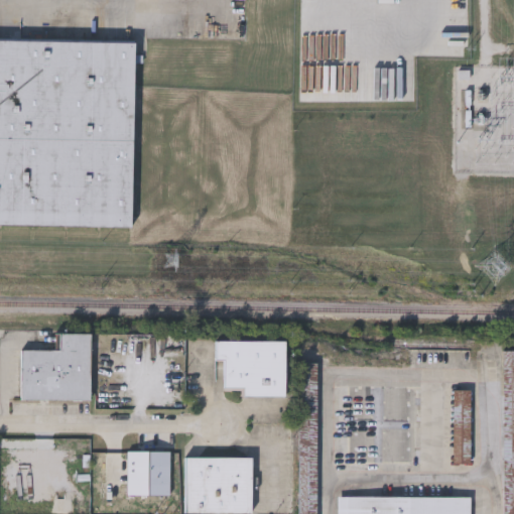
[(0,40),(135,42),(132,227),(0,225),(0,40)]
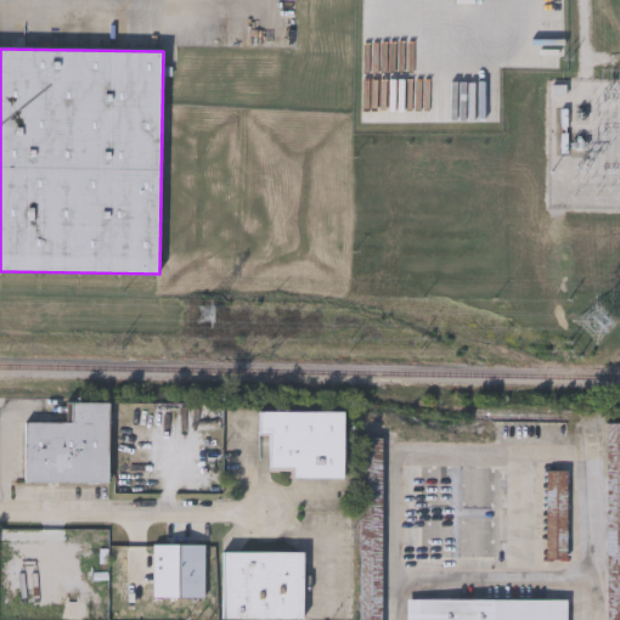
[(110,483),(26,483),(27,422),(67,422),(67,401),(110,403),(110,483)]
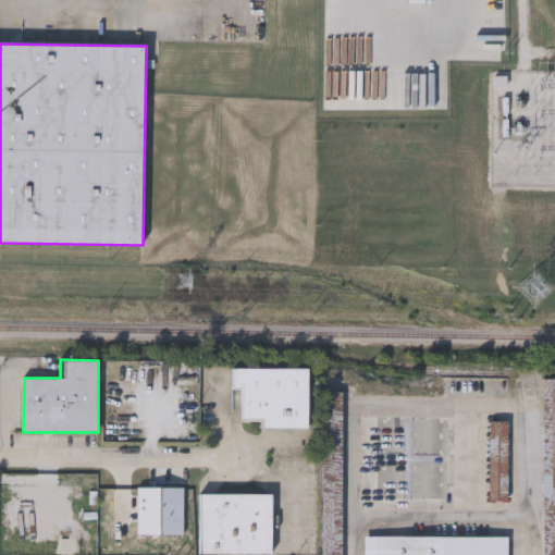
[(309,369),(309,429),(262,429),(262,420),(244,420),(244,390),(234,390),(234,369),(309,369)]
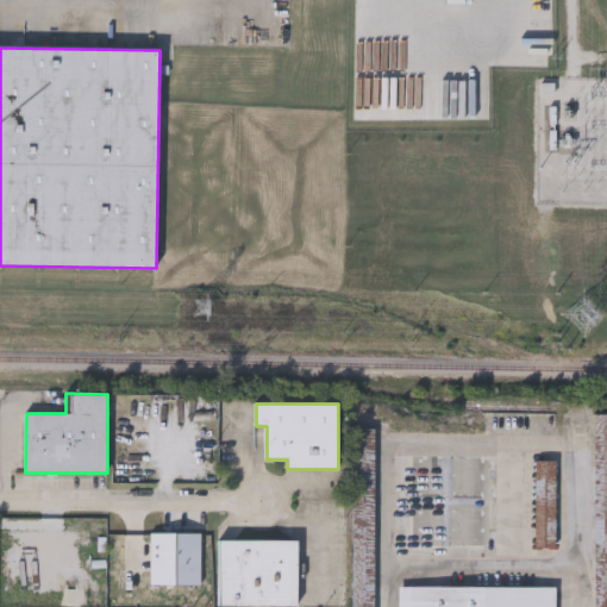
[(595,606),(596,413),(606,413),(606,606),(595,606)]
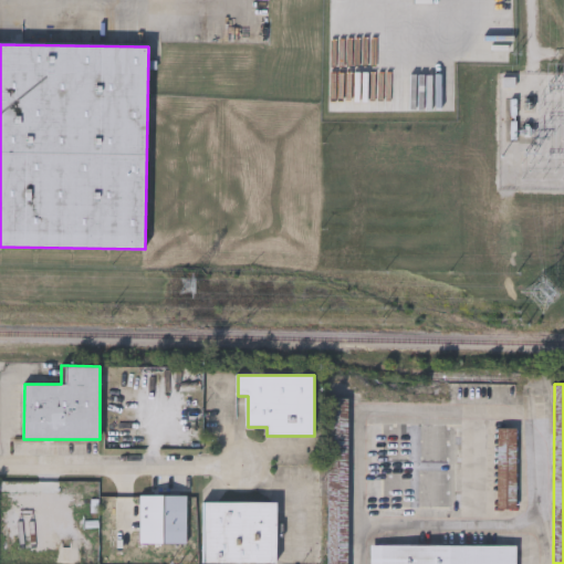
[(348,561),(330,561),(330,398),(348,398),(348,561)]
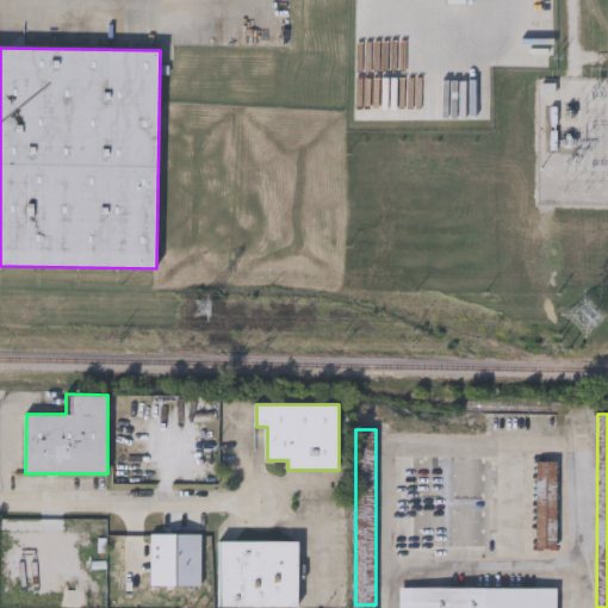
[(500,548),(397,548),(397,457),(500,457),(500,548)]
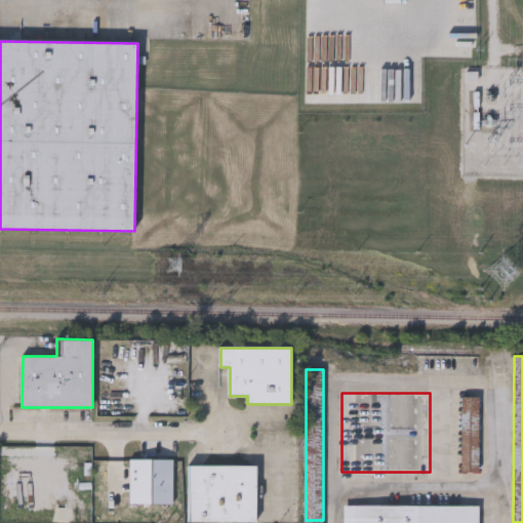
[(463,397),(479,397),(479,471),(463,471),(463,397)]
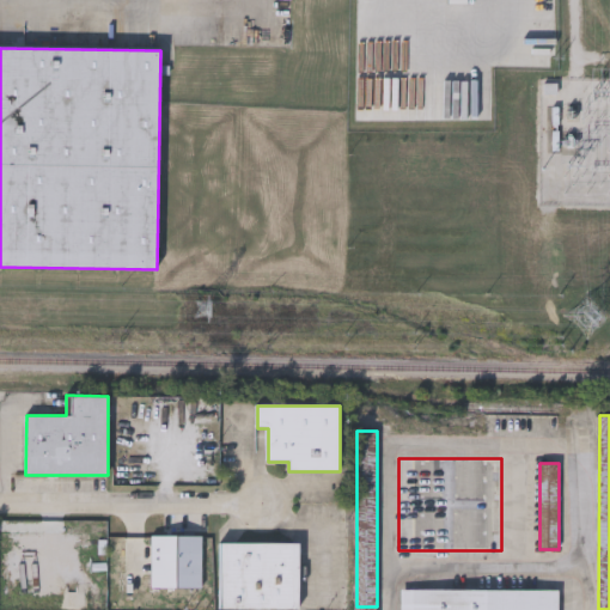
[(220,608),(220,543),(299,543),(299,608),(220,608)]
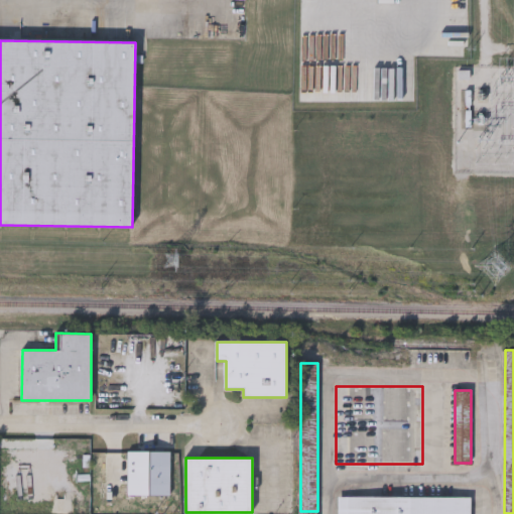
[(472,498),(471,513),(338,513),(339,496),(472,498)]
